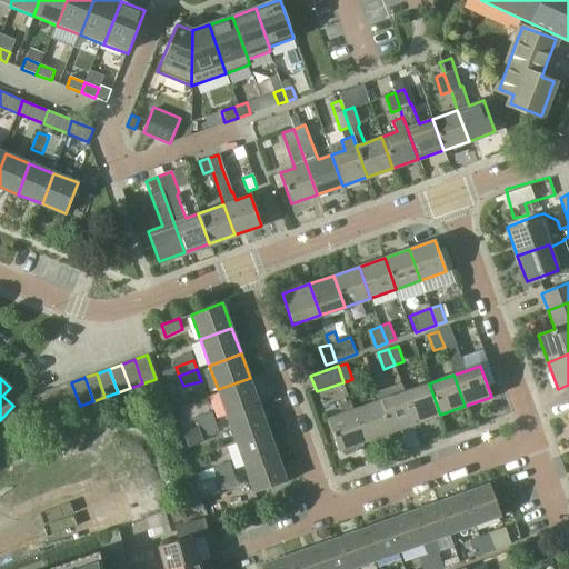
[(227,416),(259,403),(250,378),(218,389),(227,416)]
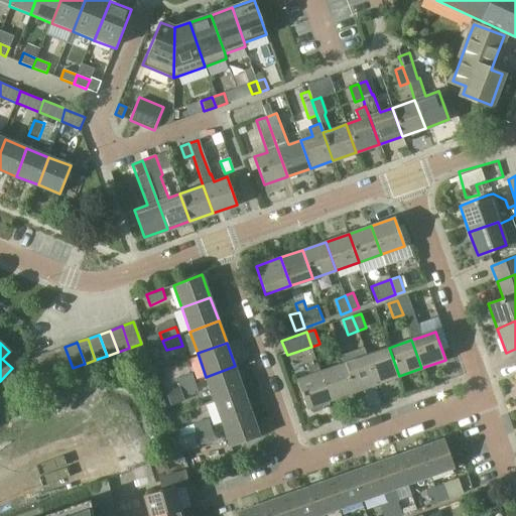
[(65,347),(53,351),(60,372),(73,368),(65,347)]
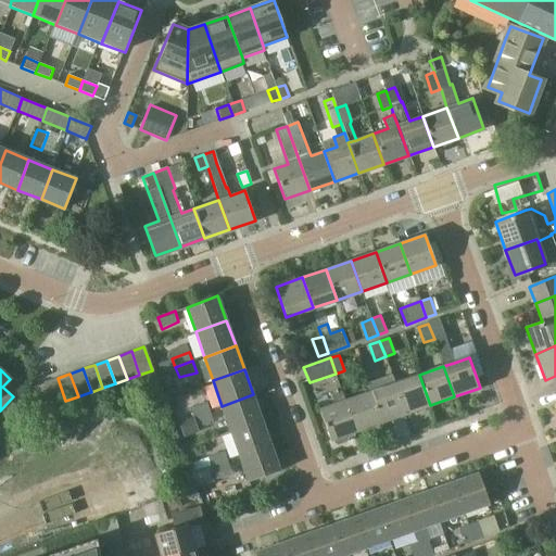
[(391,374),(366,382),(369,392),(380,422),(405,414),(394,383),(391,374)]
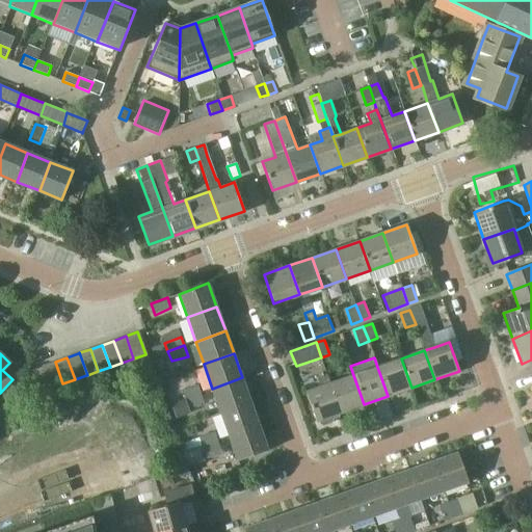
[(401,358),(377,367),(388,396),(411,388),(401,358)]
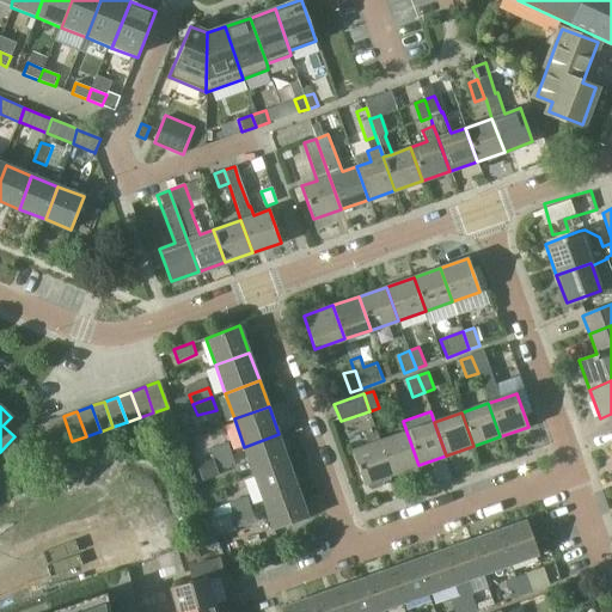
[(63,416),(50,421),(59,446),(72,441),(63,416)]
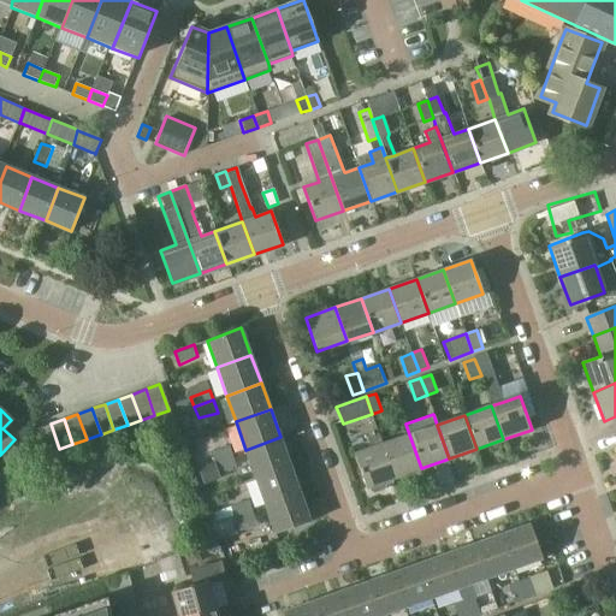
[(369,448),(354,454),(366,487),(394,478),(381,443),(383,443),(379,433),(366,438),(369,448)]
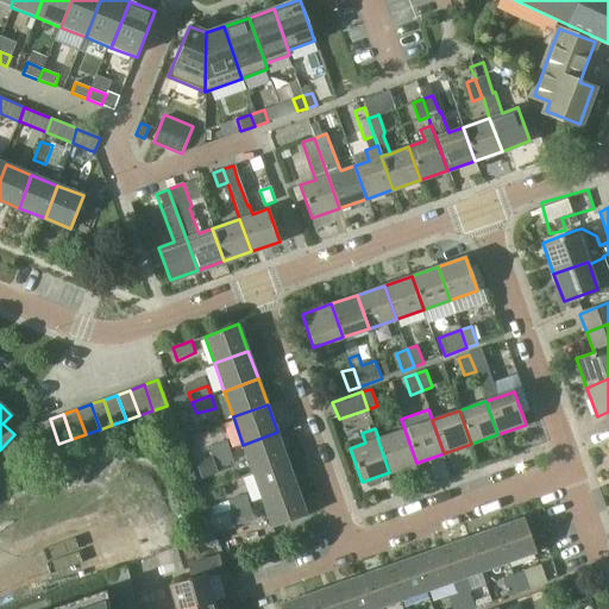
[(378,438),(377,438),(389,472),(416,463),(405,429),(378,438)]
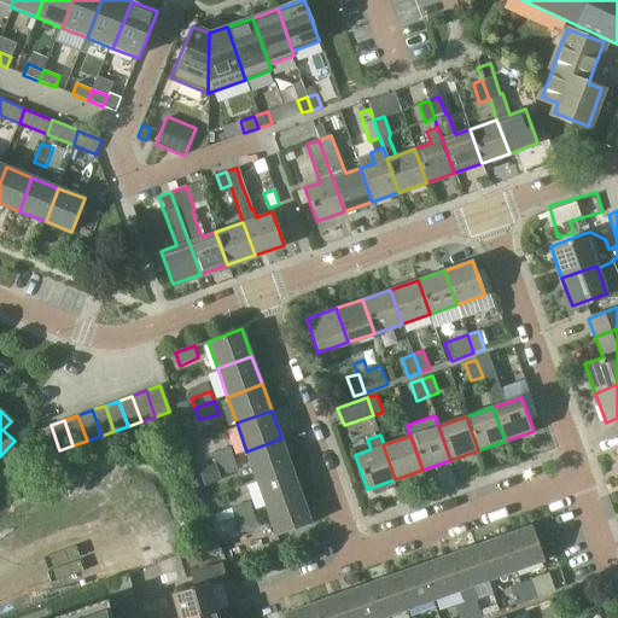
[(233,456),(198,470),(203,482),(219,476),(220,476),(235,468),(235,470),(251,464),(257,479),(291,466),(281,438),(246,452),(233,456)]
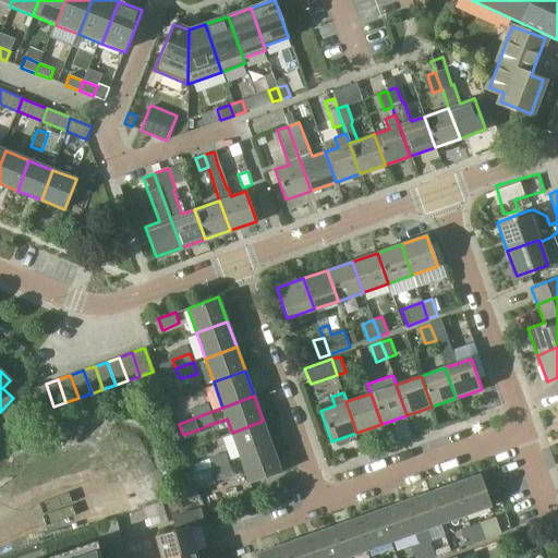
[(179,424),(210,412),(208,403),(176,415),(179,424)]
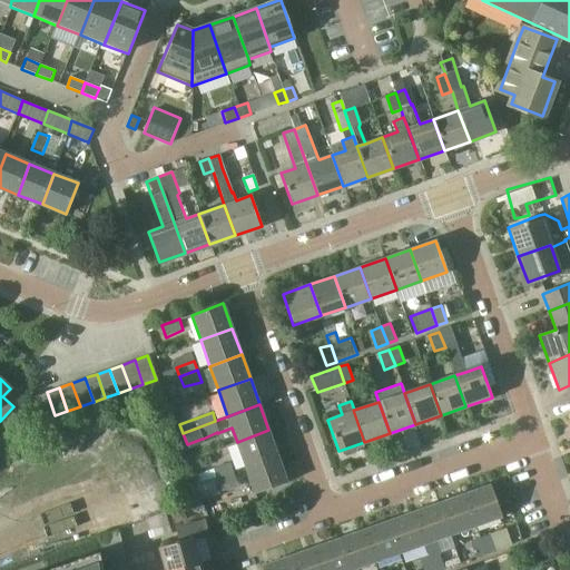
[(246,467),(278,455),(268,430),(237,442),(246,467)]
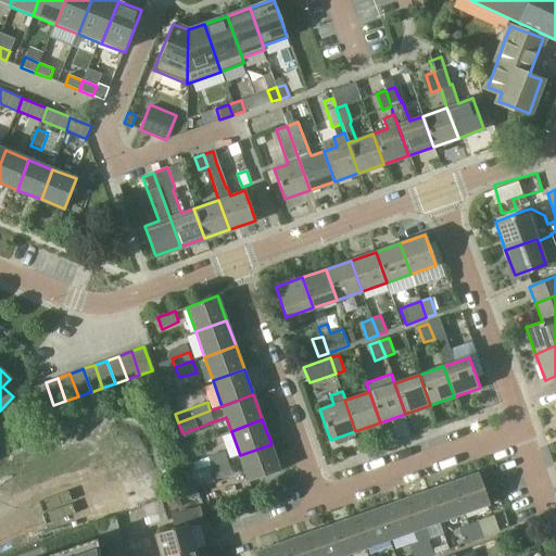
[(272,444),(240,455),(249,481),(280,469),(272,444)]
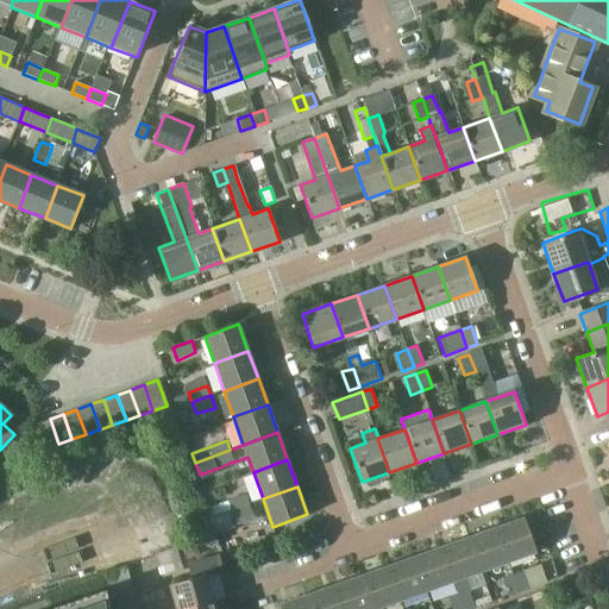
[(231,510),(250,503),(246,494),(227,500),(231,510)]
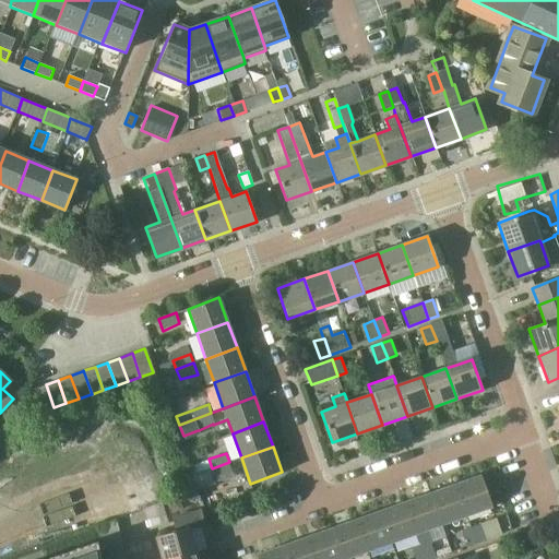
[(229,462),(212,468),(215,478),(233,473),(229,462)]
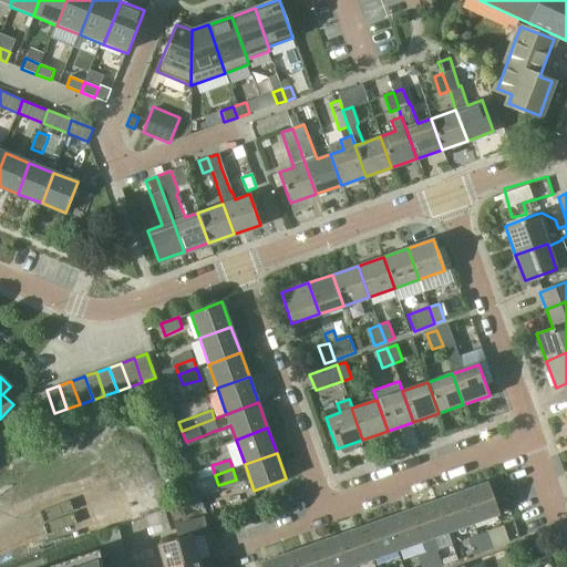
[(462,492),(473,522),(498,513),(487,483),(462,492)]
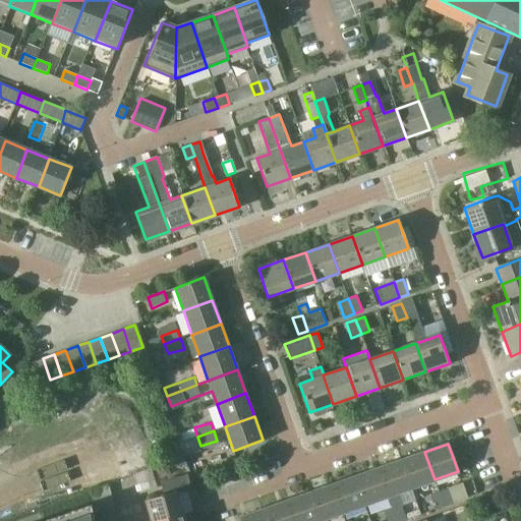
[(399,461),(410,488),(435,479),(424,452),(399,461)]
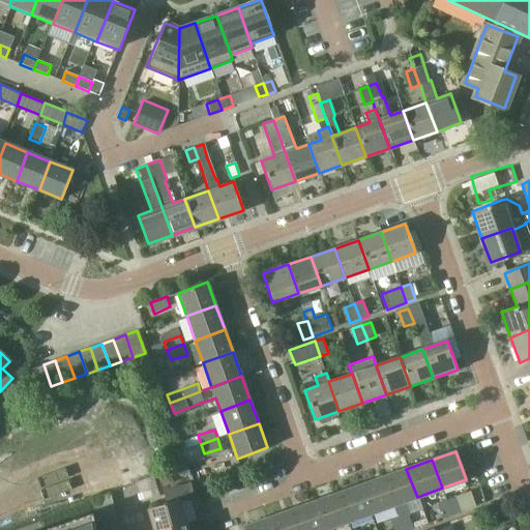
[(186,466),(177,469),(179,476),(188,472),(186,466)]
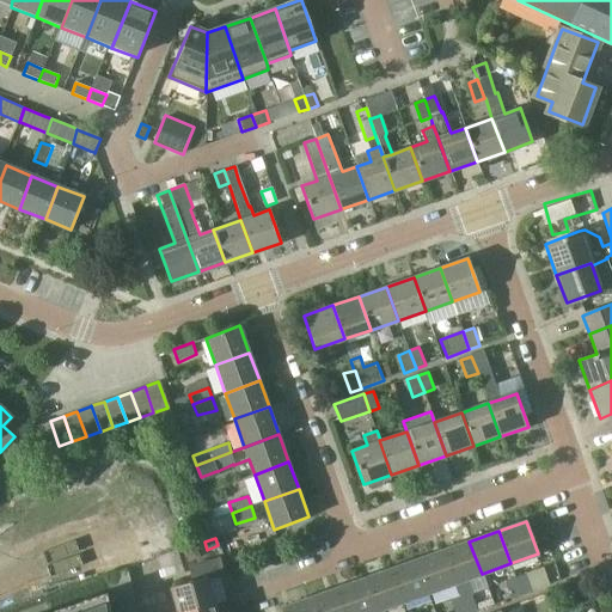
[(465,611),(475,611),(478,611),(472,594),(475,594),(469,579),(482,574),(469,542),(442,551),(454,583),(460,597),(465,611)]
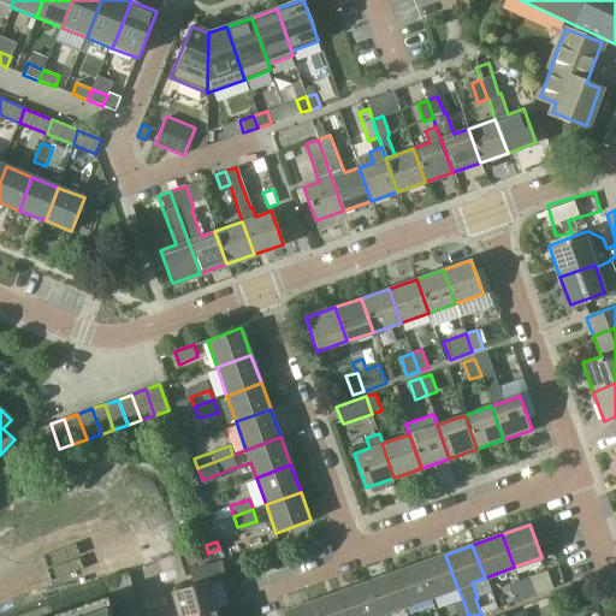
[(161,555),(166,576),(185,573),(182,550),(161,555)]
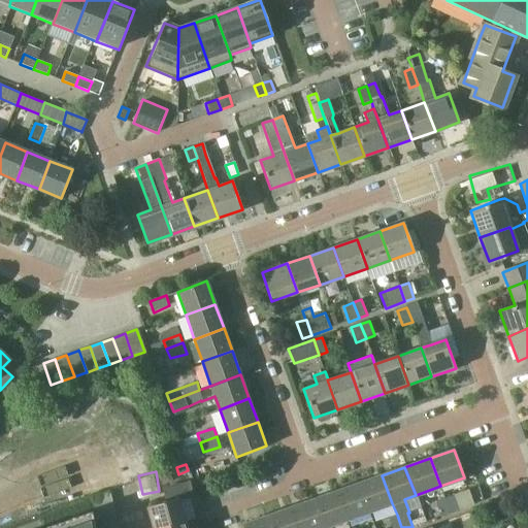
[(370,512),(392,503),(382,475),(360,483),(370,512)]
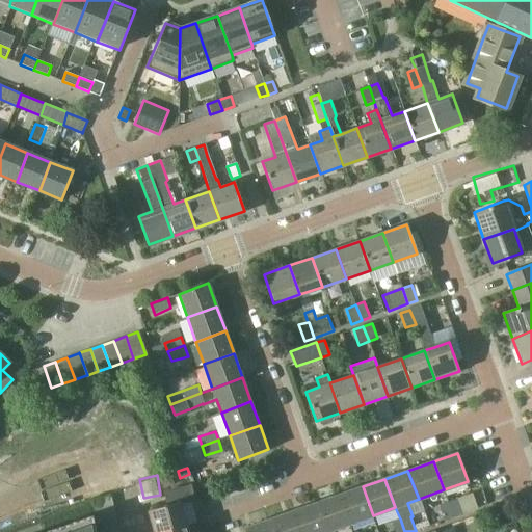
[(168,506),(149,511),(154,531),(161,531),(186,525),(186,524),(181,504),(194,501),(190,485),(164,493),(168,506)]
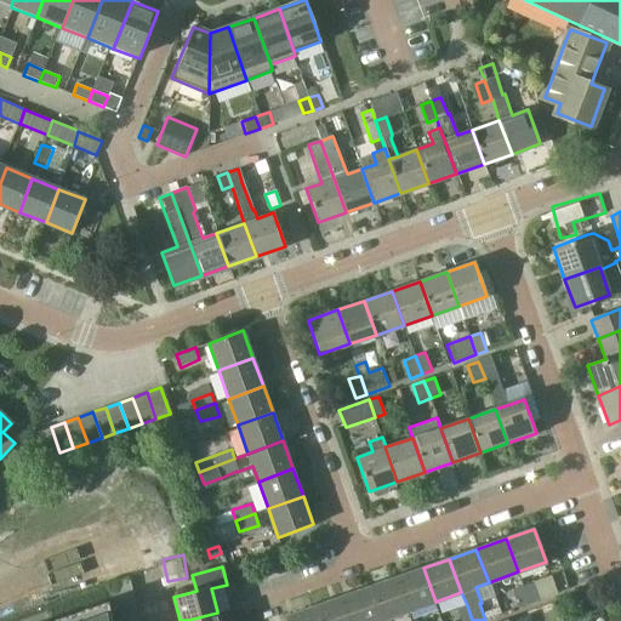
[(409,611),(436,602),(423,568),(397,577),(409,611)]
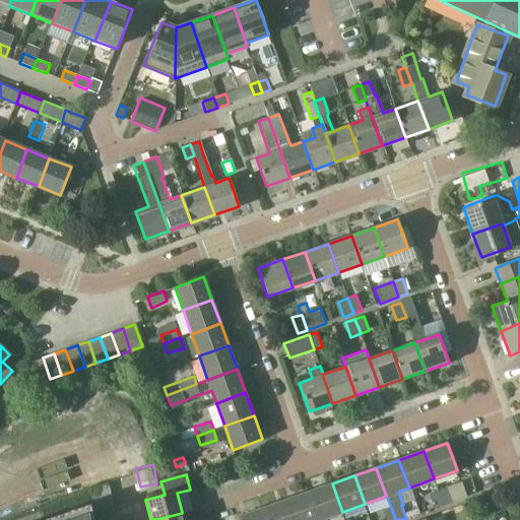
[(317,519),(318,519),(342,512),(332,483),(308,492),(317,519)]
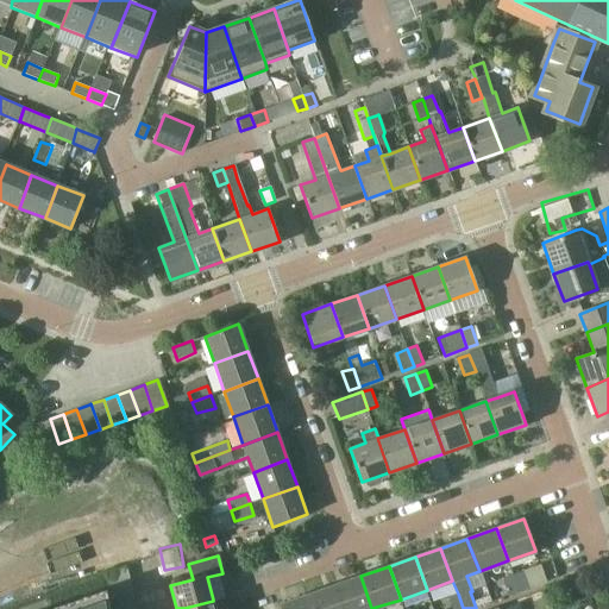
[(514,575),(520,591),(529,589),(523,571),(514,575)]
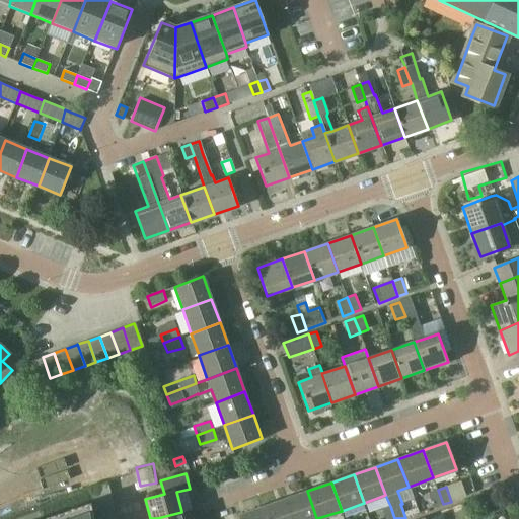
[(434,508),(443,504),(438,490),(428,493),(434,508)]
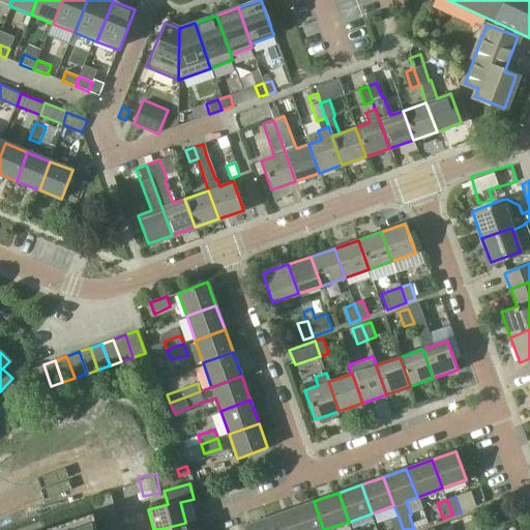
[(298,529),(323,529),(314,501),(291,509),(298,529)]
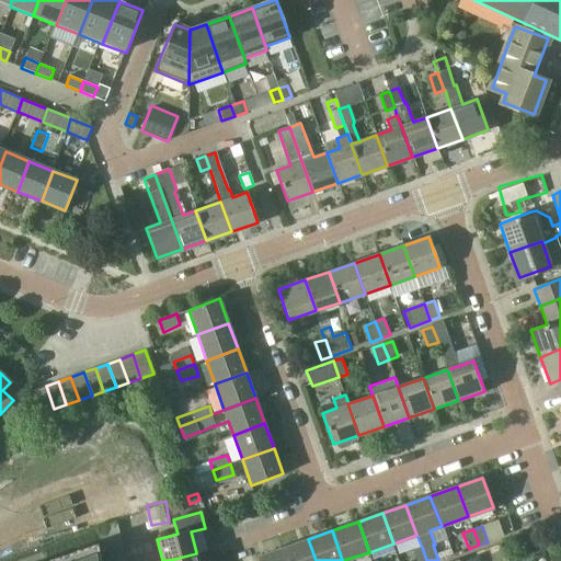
[(316,560),(308,539),(283,549),(286,560),(316,560)]
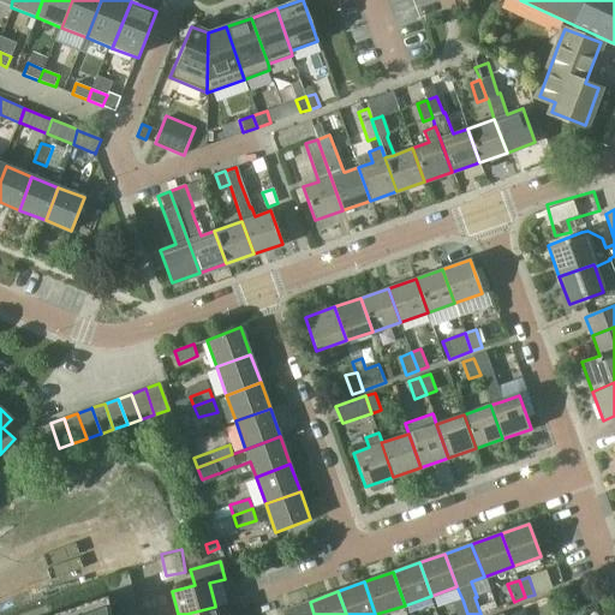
[(111,614),(106,596),(54,614),(53,614),(111,614)]
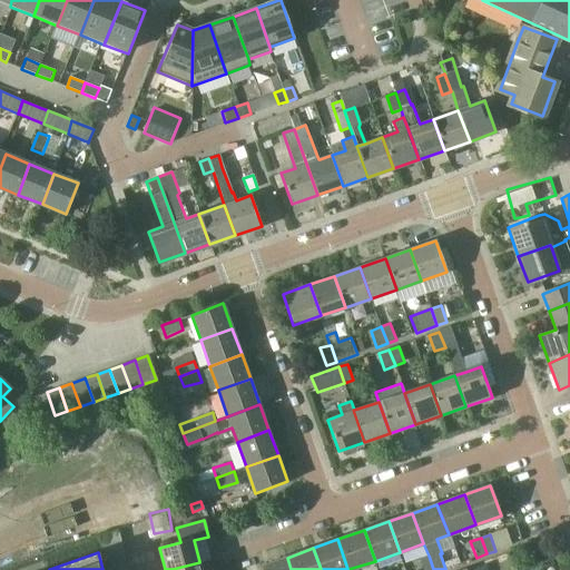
[(422,569),(433,569),(429,556),(420,559),(422,569)]
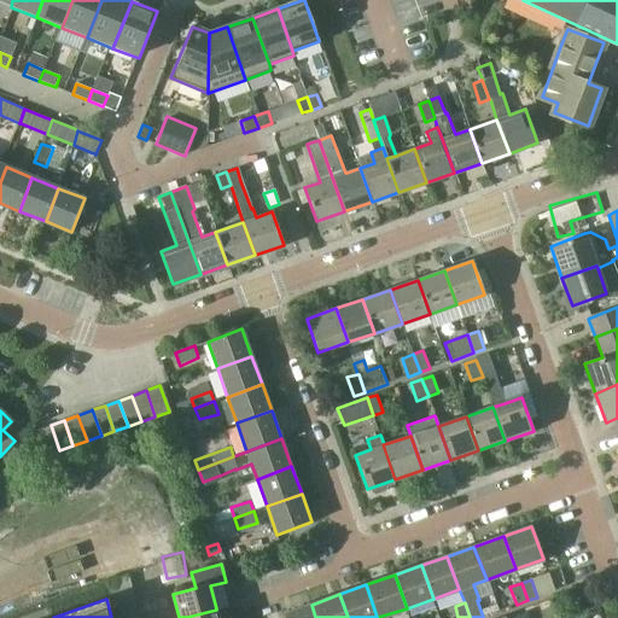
[(285,617),(315,617),(312,605),(284,614),(285,617)]
